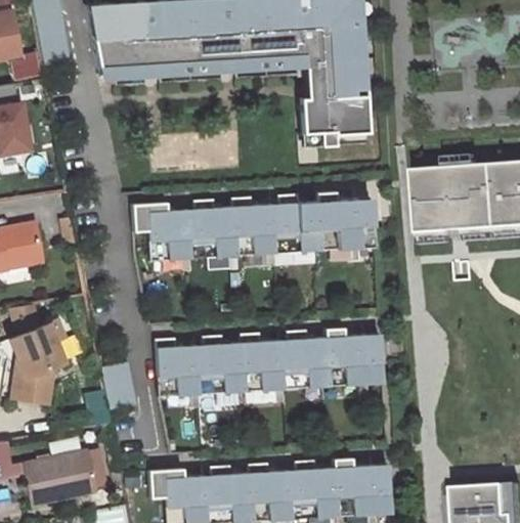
[(57,0),(32,0),(34,10),(59,5),(57,0)]
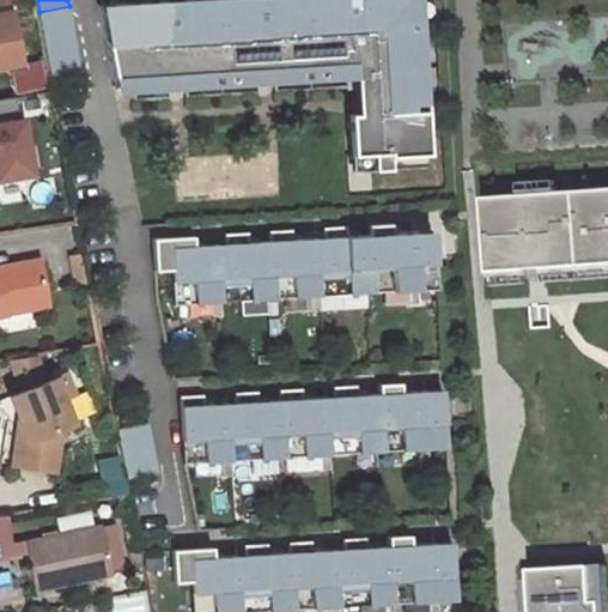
[(406,0),(183,0),(99,6),(114,79),(150,77),(151,91),(188,89),(187,74),(259,70),(260,84),(271,83),(269,70),(364,64),(366,113),(357,113),(350,114),(352,156),(374,153),(375,170),(390,169),(390,157),(429,153),(426,103),(413,104),(411,74),(424,73),(424,65),(411,66),(408,29),(421,28),(420,19),(407,20),(406,0)]
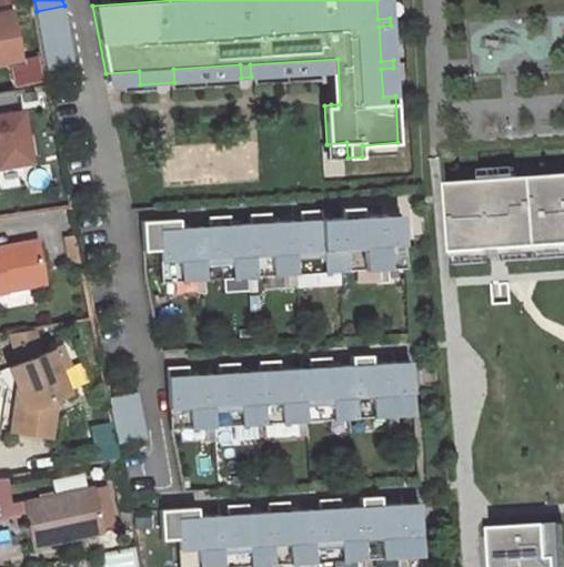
[(389,0),(376,0),(378,19),(390,18),(389,0)]
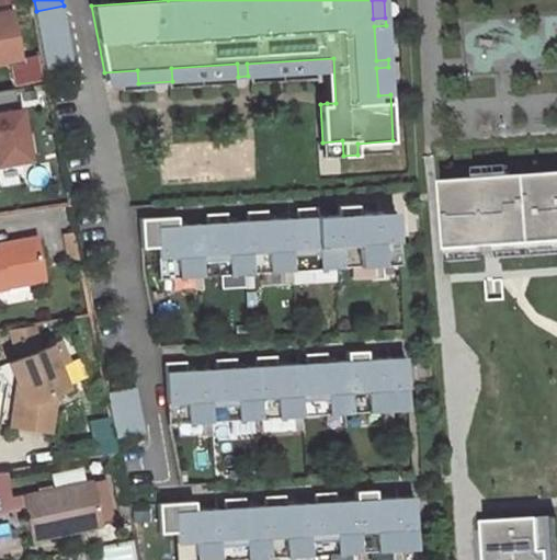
[(64,6),(36,11),(50,81),(78,76),(64,6)]
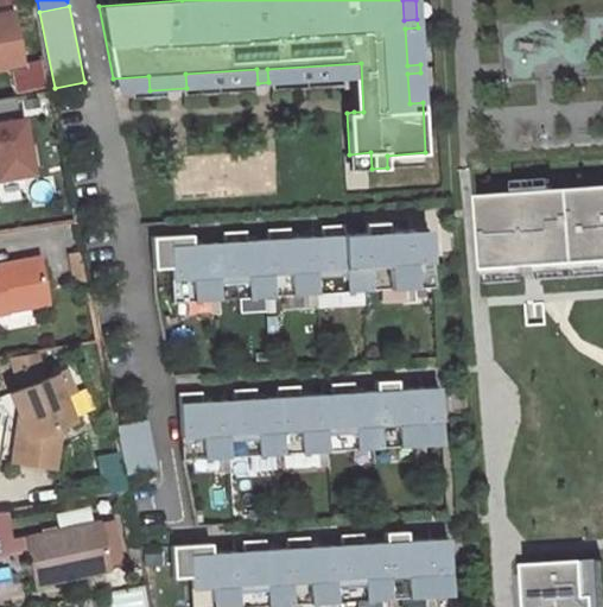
[(17,14),(0,17),(0,69),(27,64),(17,14)]
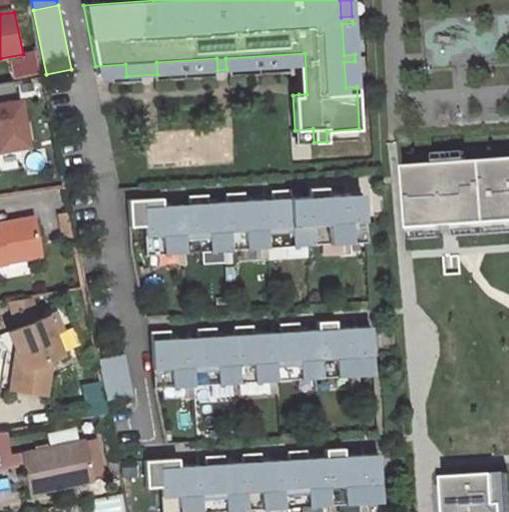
[(353,23),(342,24),(344,55),(355,54),(353,23)]
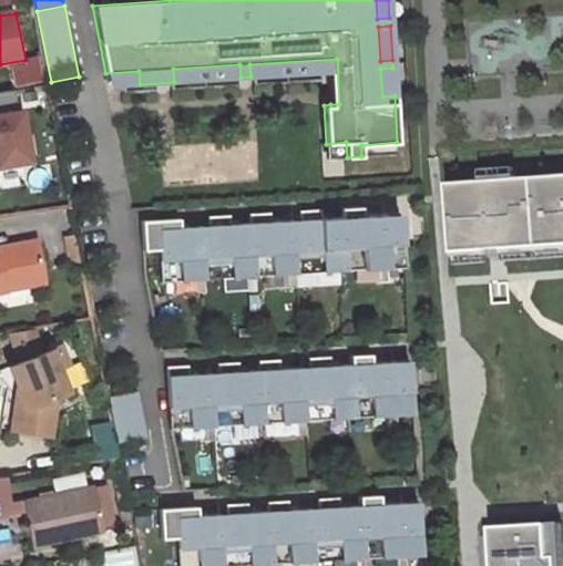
[(337,59),(249,64),(251,76),(328,72),(330,104),(339,104),(337,59)]
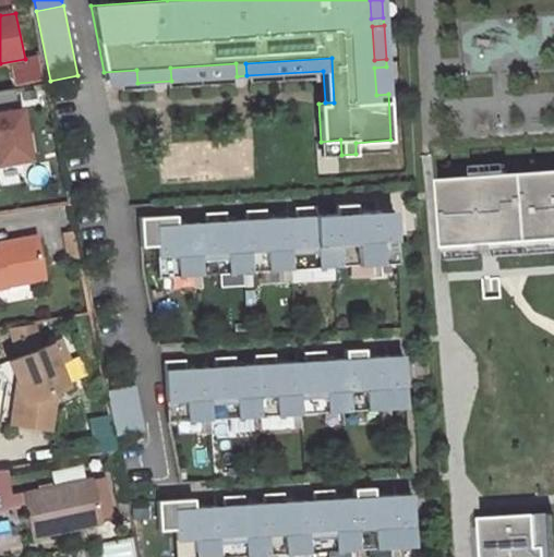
[(236,63),(170,68),(171,81),(237,76),(236,63)]
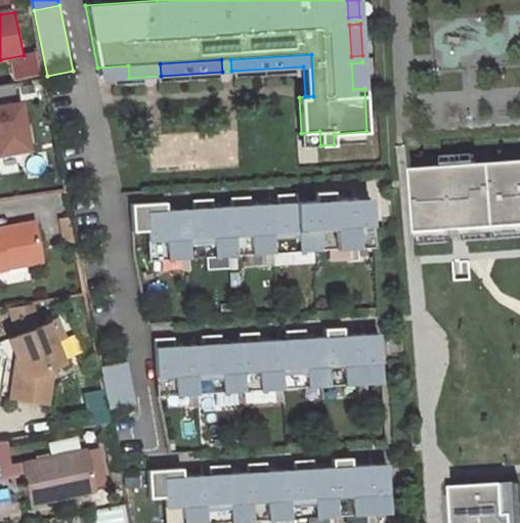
[(362,62),(351,63),(353,89),(364,88),(362,62)]
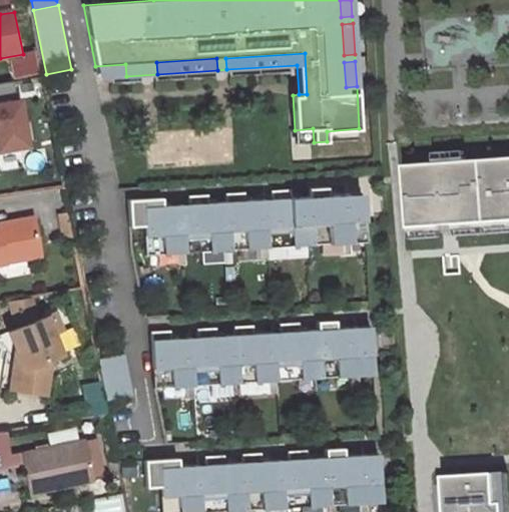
[(125,64),(95,66),(97,78),(126,76),(125,64)]
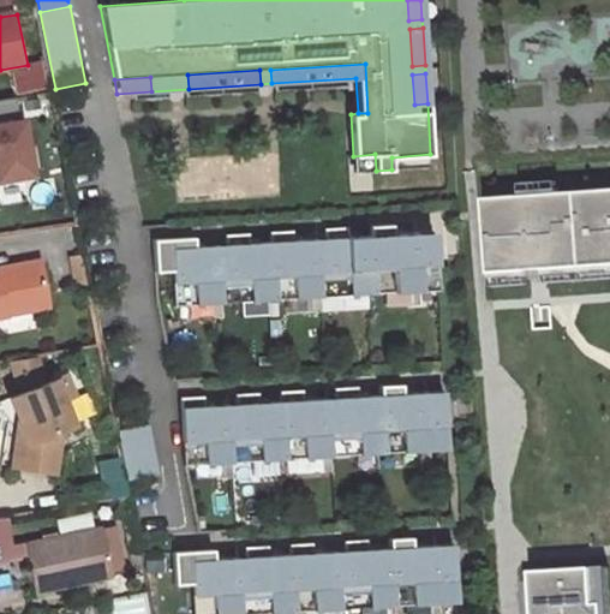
[(19,99),(0,101),(0,182),(36,176),(30,143),(22,144),(18,124),(23,123),(19,99)]
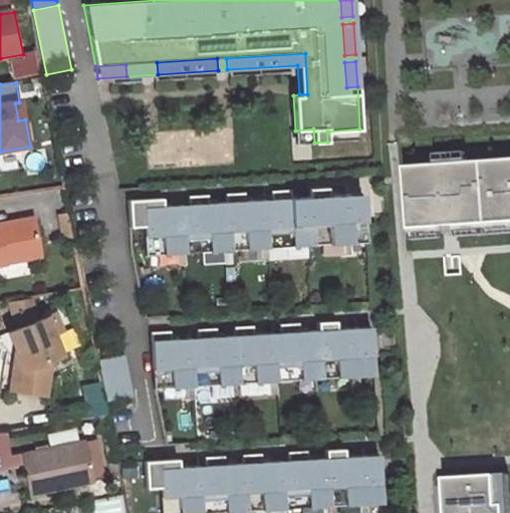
[(313,129),(295,131),(296,144),(314,143),(313,129)]
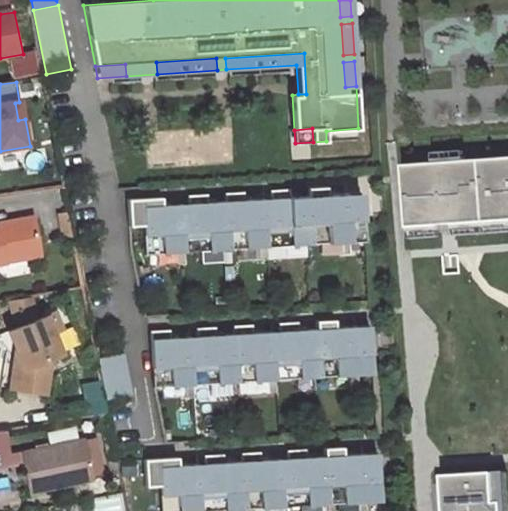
[(326,131),(326,141),(359,139),(358,128),(326,131)]
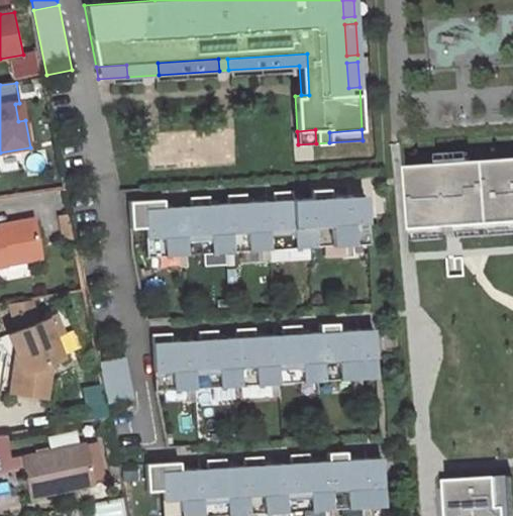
[(512,166),(409,180),(417,242),(449,238),(445,208),(458,207),(463,236),(512,229),(512,166)]
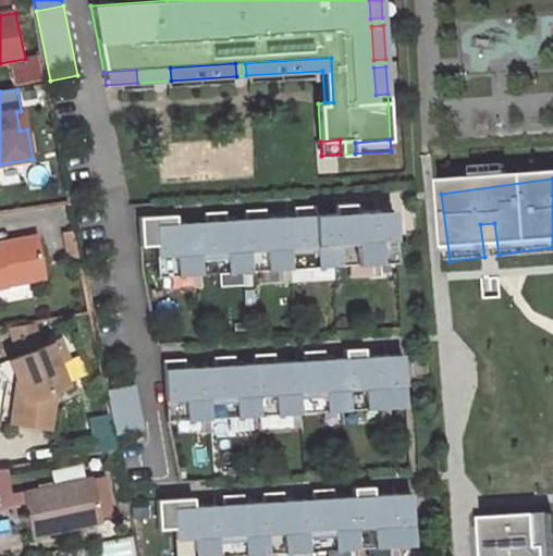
[(177,215),(140,218),(143,247),(158,246),(160,278),(398,262),(397,236),(381,237),(379,210),(357,212),(356,204),(336,205),(338,213),(317,214),(317,206),(296,207),(296,217),(268,218),(267,209),(247,210),(247,219),(228,221),(226,211),(206,213),(207,222),(177,224),(177,215)]
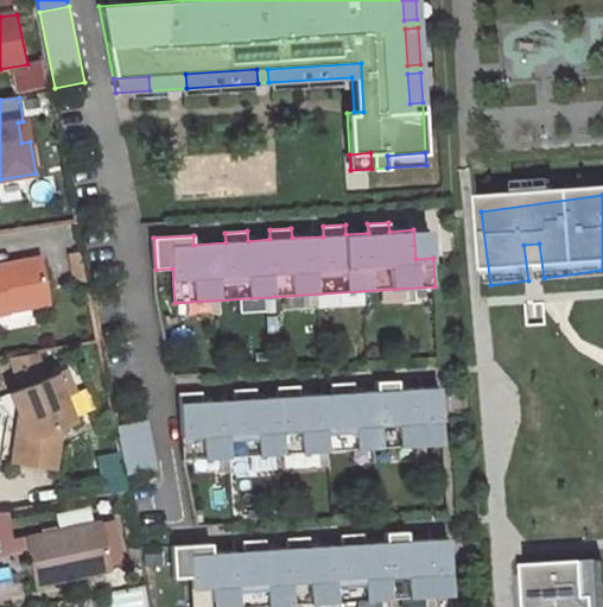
[(431,228),(413,229),(416,259),(433,258),(431,228)]
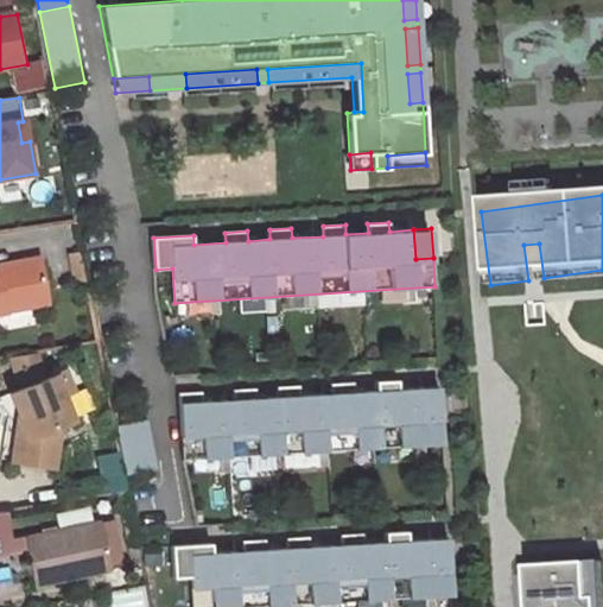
[(12,272),(49,265),(48,258),(12,264),(12,272)]
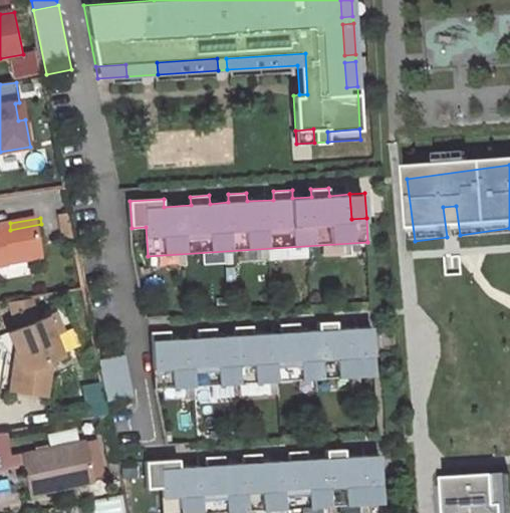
[(0,264),(47,255),(41,224),(10,230),(10,223),(0,225),(0,264)]
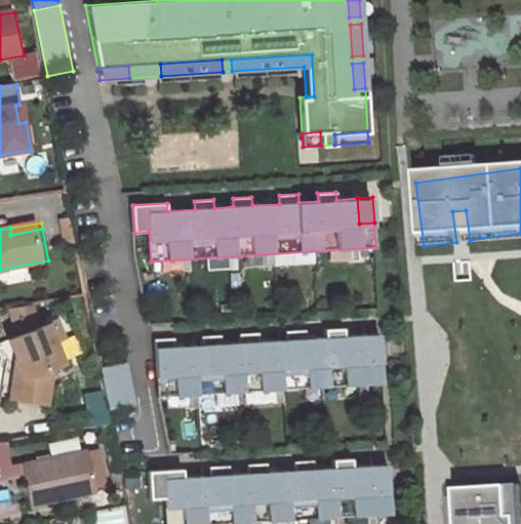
[(75,358),(59,321),(49,325),(66,362),(75,358)]
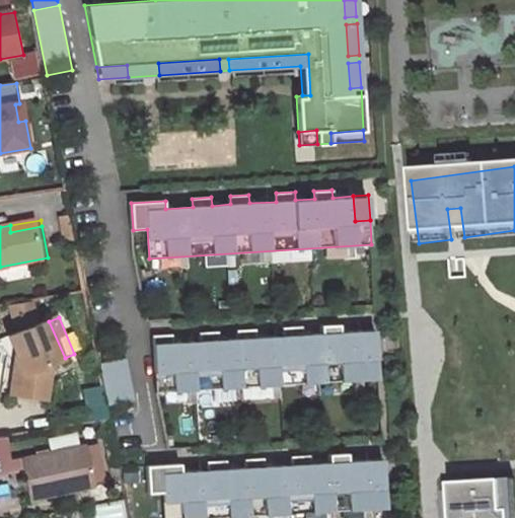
[(21,354),(28,372),(25,395),(50,398),(53,374),(50,364),(65,358),(49,321),(13,336),(21,354)]
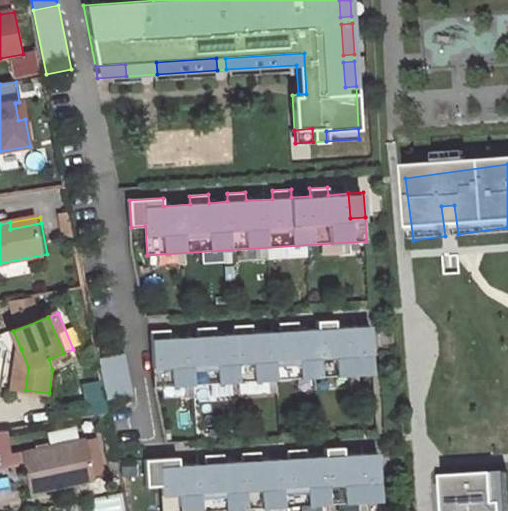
[(171,331),(152,332),(156,387),(375,373),(373,350),(358,351),(357,326),(337,327),(337,320),(318,321),(319,329),(300,330),(300,322),(281,323),(282,331),(254,333),(254,325),(236,326),(237,334),(218,336),(217,328),(199,329),(200,336),(172,338),(171,331)]
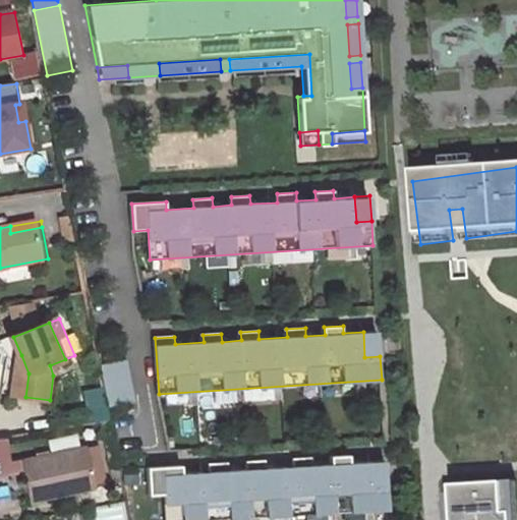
[(379,331),(363,332),(364,357),(380,356),(379,331)]
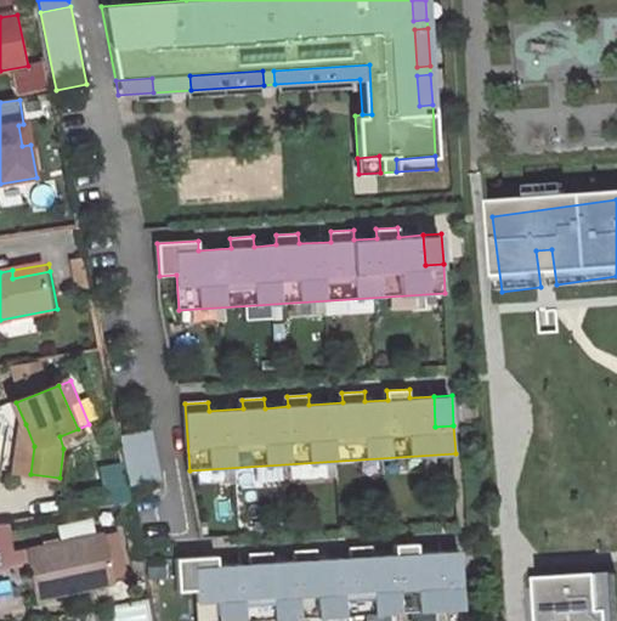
[(26,424),(18,473),(30,474),(34,446),(26,424)]
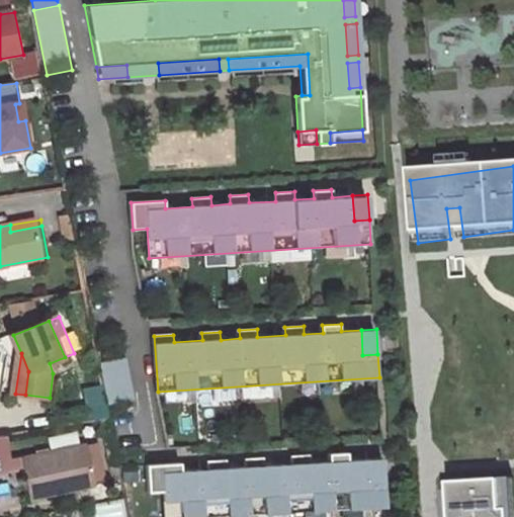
[(127,358),(102,363),(110,406),(136,401),(127,358)]
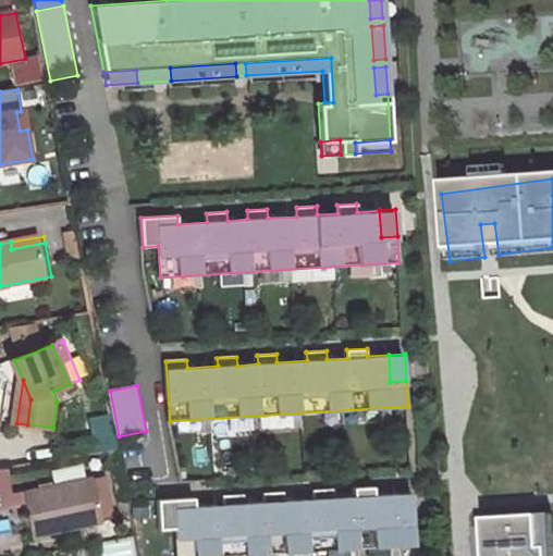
[(0,509),(10,508),(3,471),(0,471),(0,509)]
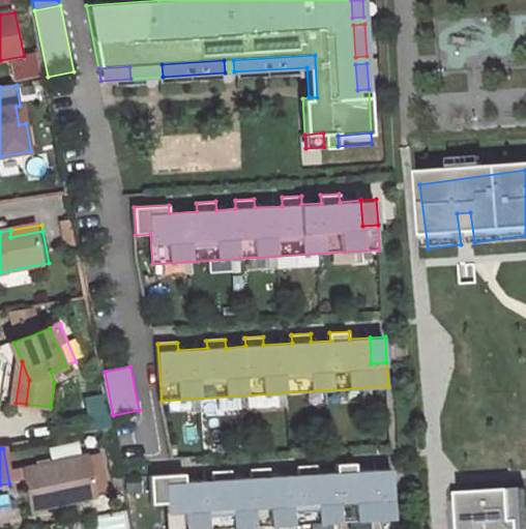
[(32,511),(98,497),(90,457),(24,470),(32,511)]
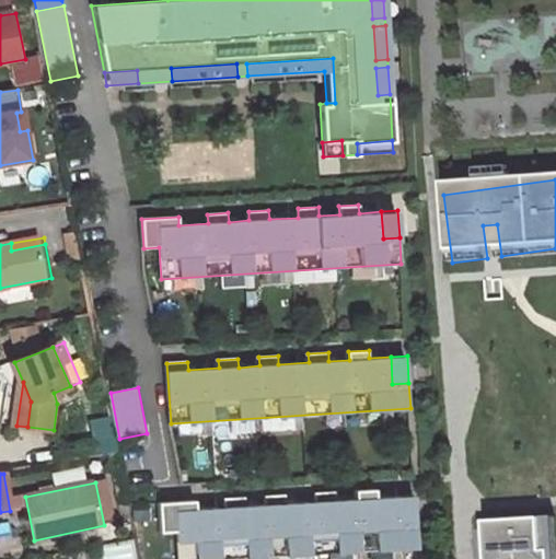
[(197,500),(160,503),(162,532),(178,531),(180,558),(240,558),(420,547),(418,522),(402,523),(401,496),(378,497),(378,488),(358,490),(358,499),(338,500),(337,491),(316,492),(317,501),(288,503),(288,495),(267,496),(268,504),(248,505),(247,497),(227,498),(227,508),(198,510),(197,500)]
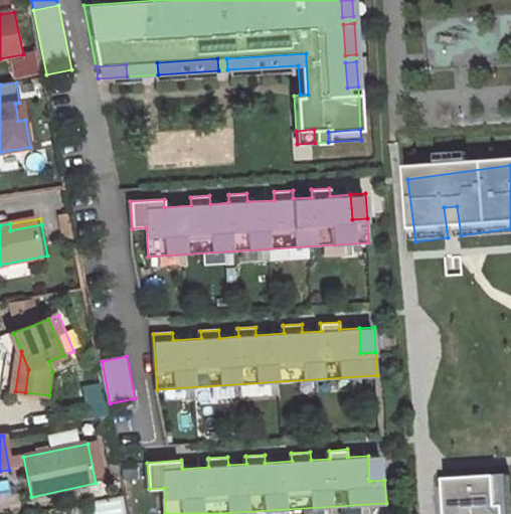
[(503,477),(452,480),(454,513),(510,513),(510,506),(505,506),(503,477)]
